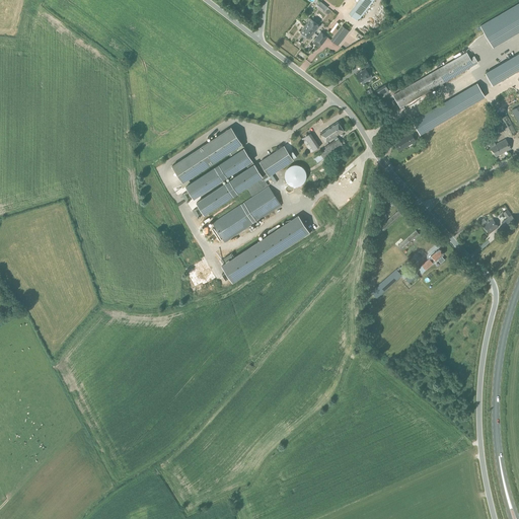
[(358,0),(349,14),(357,20),(371,0),(358,0)]
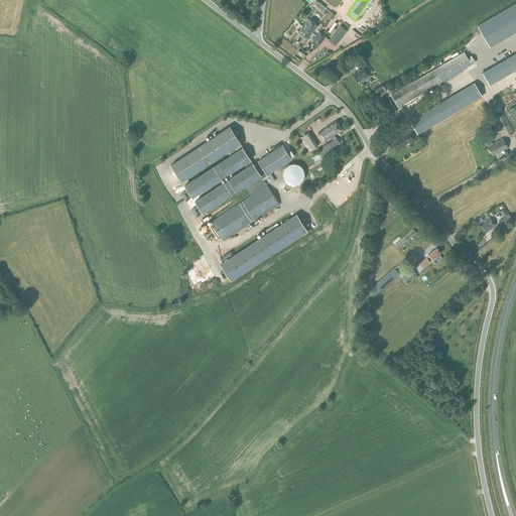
[(515,31),(515,1),(478,25),(491,47),(515,31)]
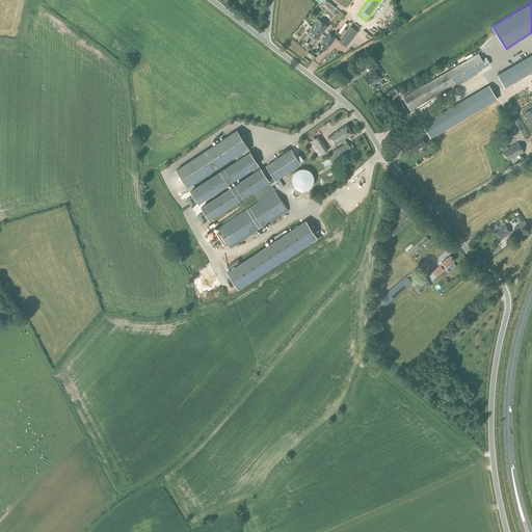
[(318,20),(308,33),(317,40),(327,27),(318,20)]
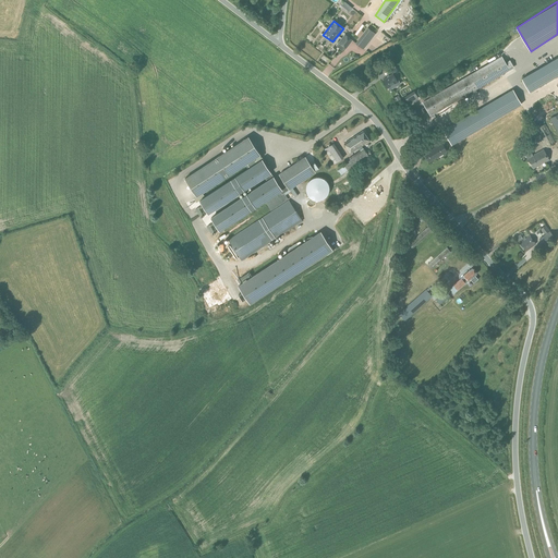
[(368,28),(356,44),(363,49),(375,34),(368,28)]
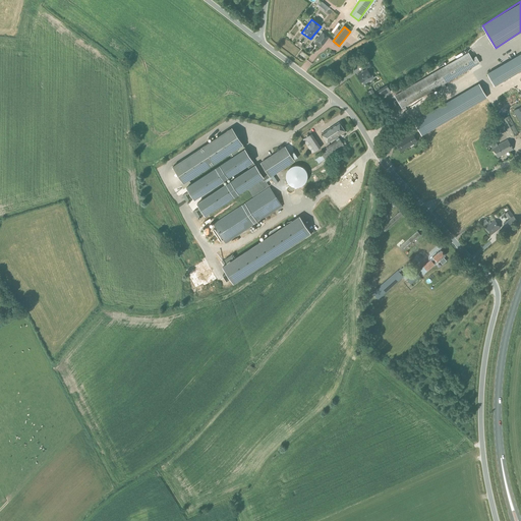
[(323,33),(316,40),(323,45),(329,38),(323,33)]
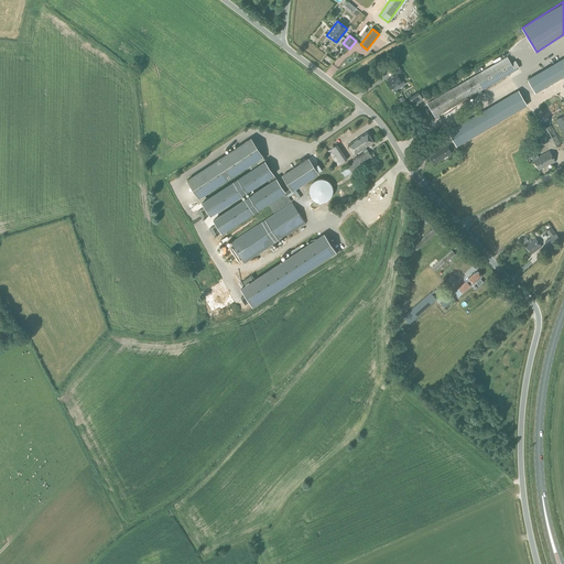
[(481,90),(510,73),(520,67),(516,61),(511,64),(508,57),(429,105),(436,118),(473,96),(475,99),(483,94),(481,90)]
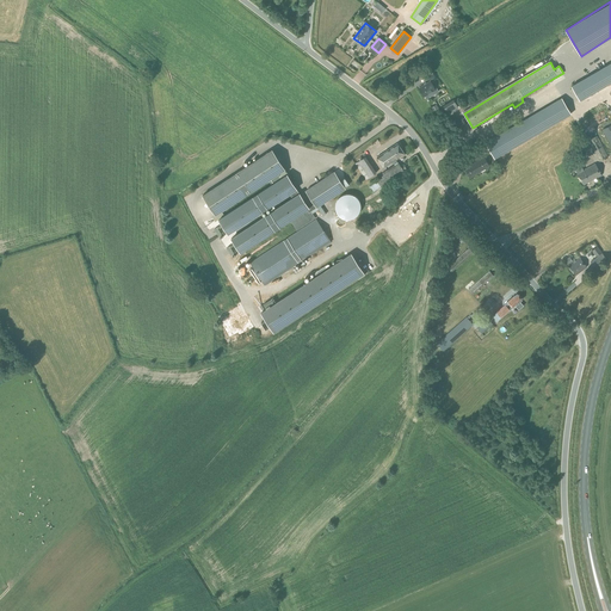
[(610,81),(610,62),(571,86),(579,100),(610,81)]
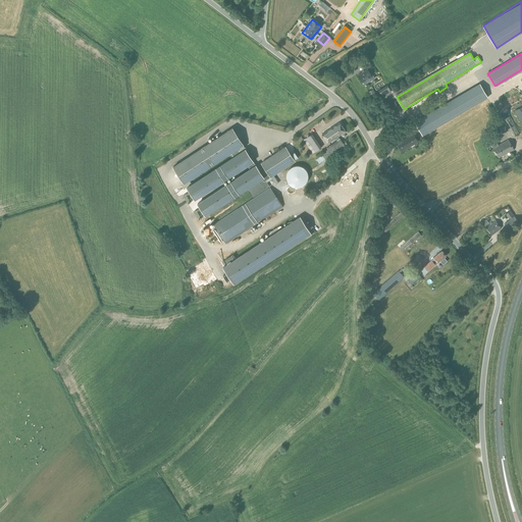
[(362,83),(363,82),(365,84),(371,81),(369,77),(372,76),(368,69),(358,75),(362,83)]
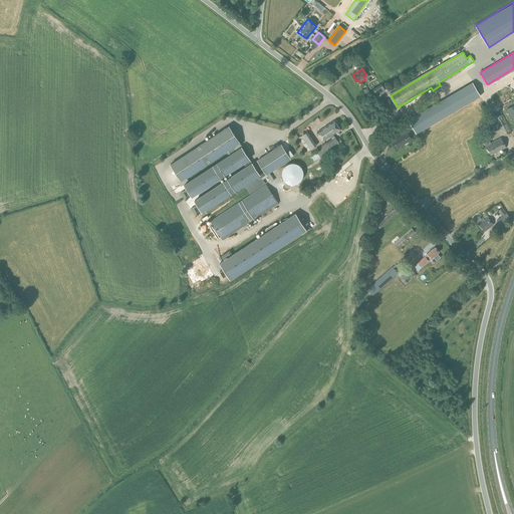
[(481,95),(473,82),(409,120),(417,134),(481,95)]
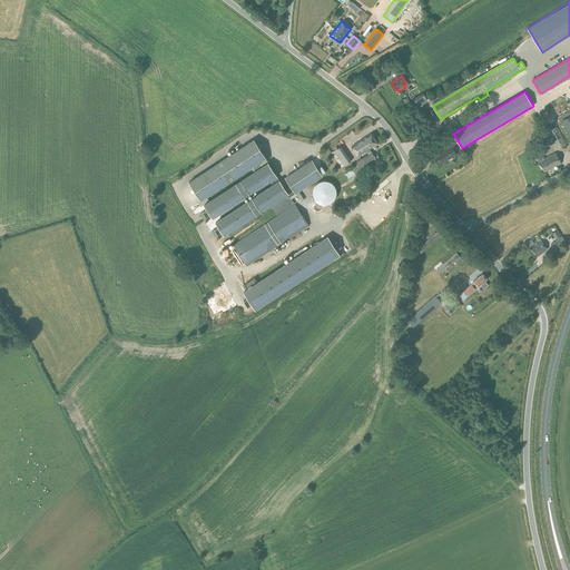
[(419,107),(429,100),(423,94),(413,99),(419,107)]
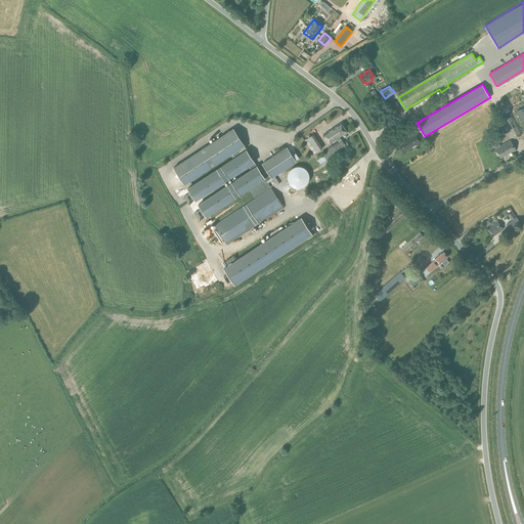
[(522,134),(512,116),(505,120),(514,138),(522,134)]
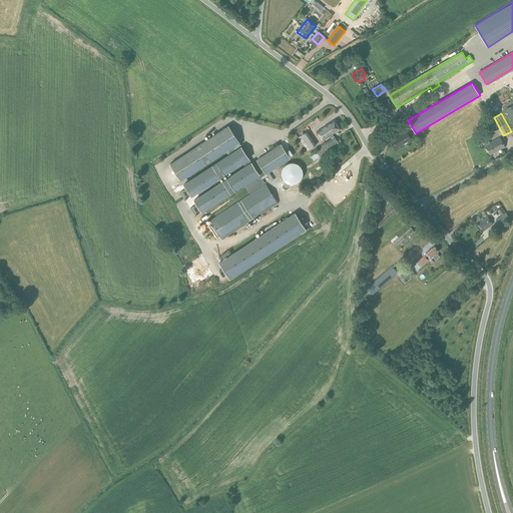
[(330,135),(332,138),(334,136),(333,133),(340,129),(334,120),(317,131),(323,140),(330,135)]
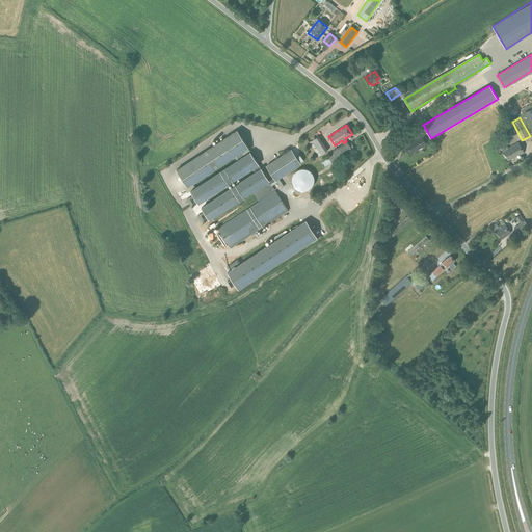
[(237,131),(177,170),(187,187),(244,150),(246,154),(249,152),(250,153),(251,152),(237,131)]
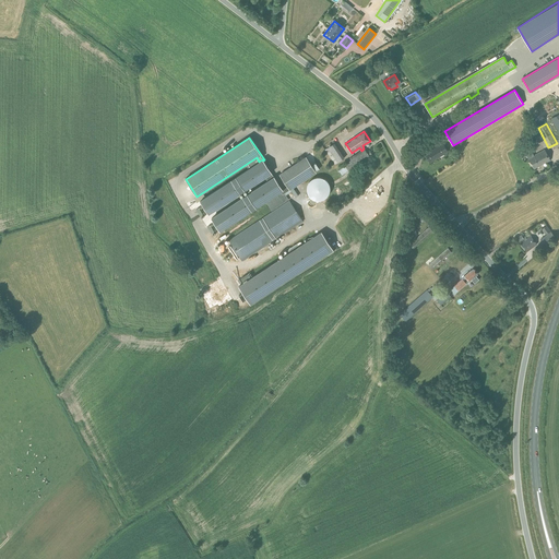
[(334,143),(325,150),(335,165),(344,158),(334,143)]
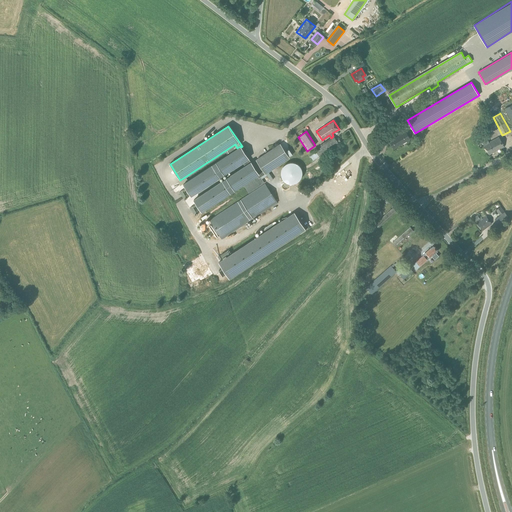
[(410,139),(406,132),(389,141),(394,149),(410,139)]
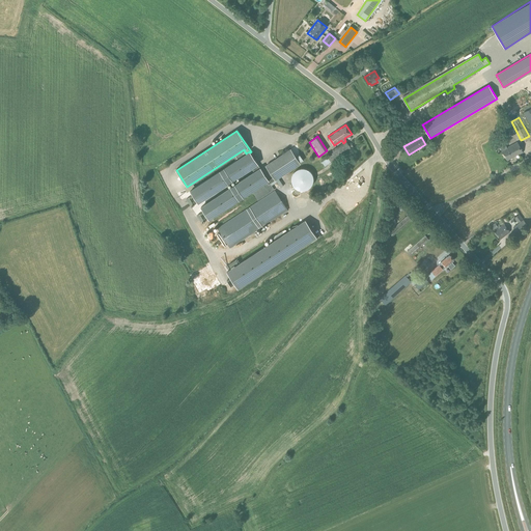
[(352,148),(348,145),(346,141),(345,141),(343,143),(332,150),(333,152),(331,154),(331,156),(328,157),(328,158),(331,163),(332,164),(353,150),(352,148)]
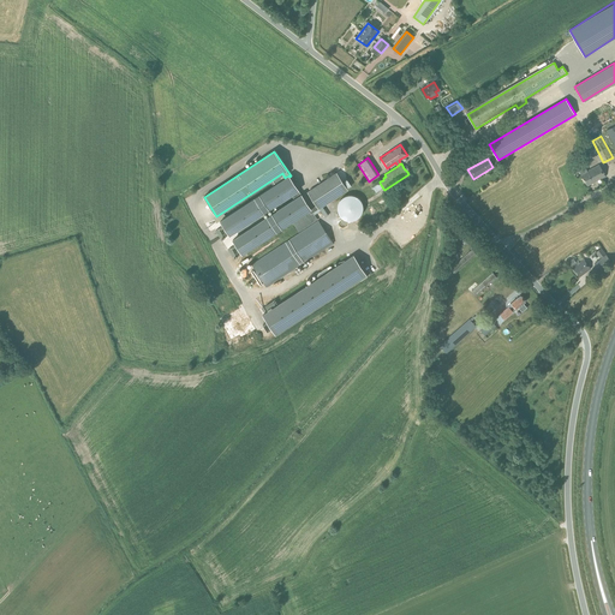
[(585,167),(579,171),(581,174),(587,186),(605,175),(599,165),(587,171),(585,167)]
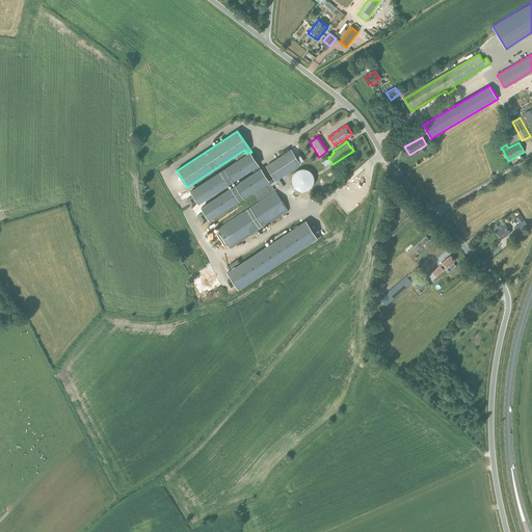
[(173,163),(176,169),(198,154),(194,149),(173,163)]
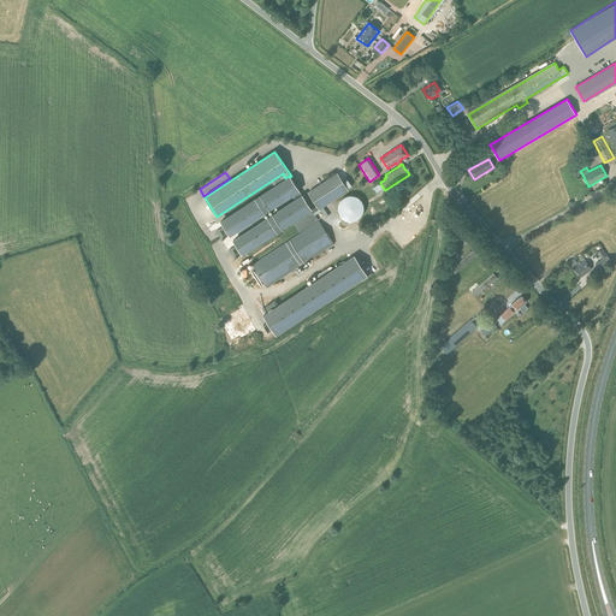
[(337,173),(308,193),(318,206),(312,209),(312,211),(313,213),(348,190),(337,173)]
